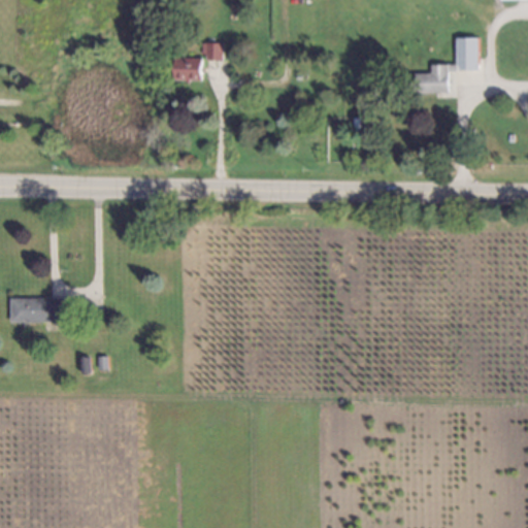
[(454,69),(454,35),(473,35),(474,69),(454,69)]
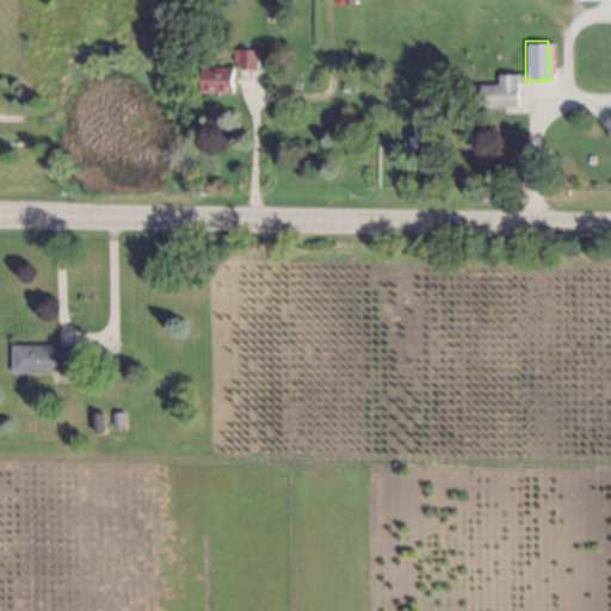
[(234,72),(235,62),(230,62),(230,50),(253,50),(253,72),(234,72)]
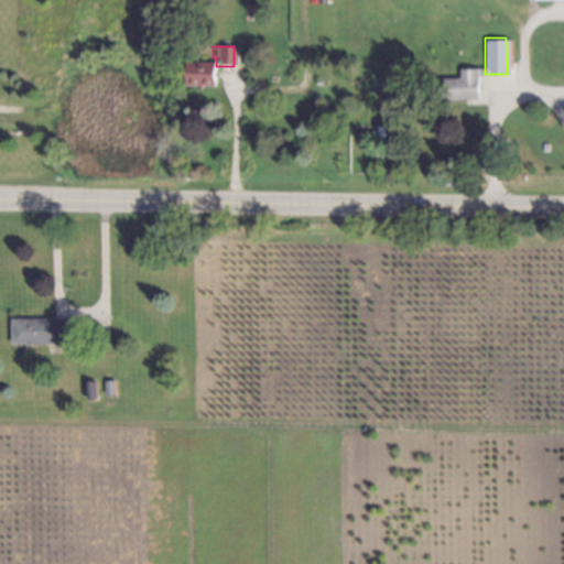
[(184,87),(184,66),(212,66),(212,87),(184,87)]
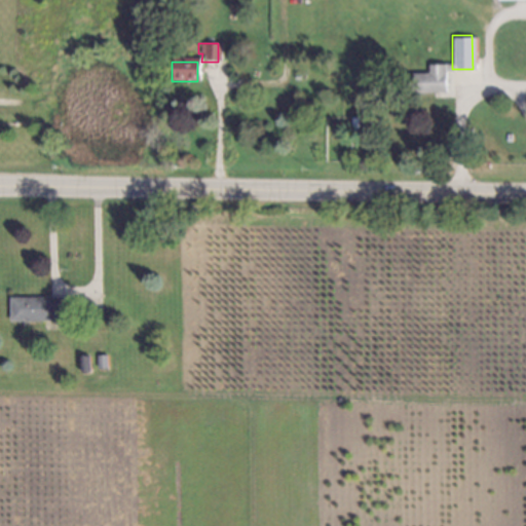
[(445,90),(411,90),(411,71),(427,71),(427,63),(444,63),(445,90)]
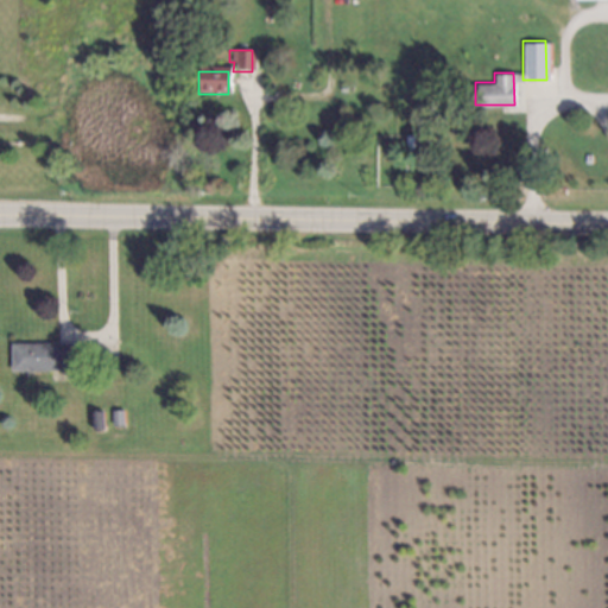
[(75,343),(75,369),(12,369),(12,343),(75,343)]
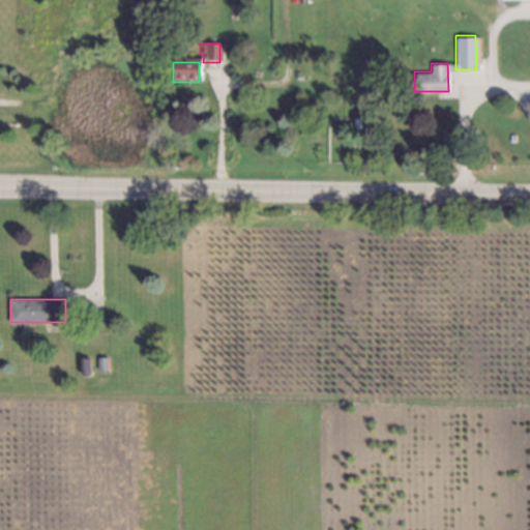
[(95,359),(106,359),(106,372),(96,373),(95,359)]
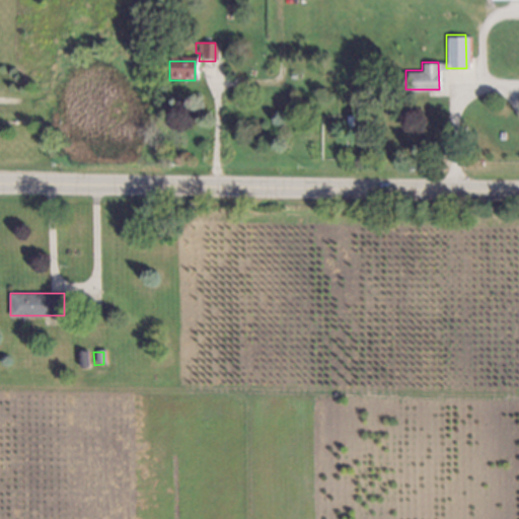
[(76,353),(86,353),(87,368),(77,369),(76,353)]
